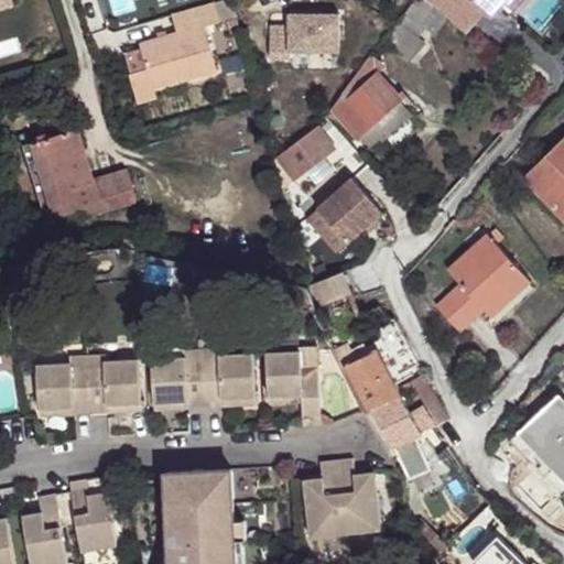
[(0,11),(12,8),(9,0),(7,0),(0,2),(0,11)]
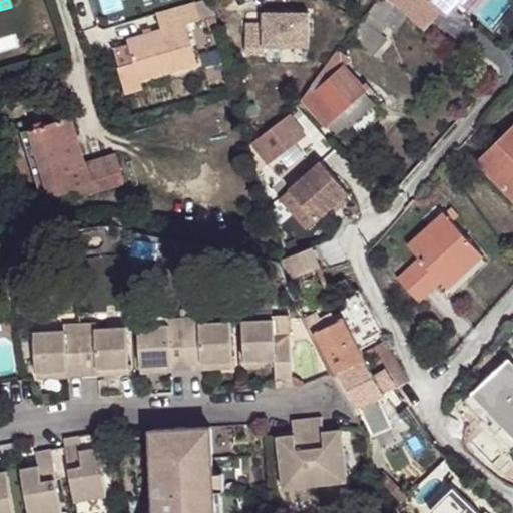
[(184,25),(215,16),(211,0),(201,0),(152,15),(157,31),(124,41),(132,65),(137,84),(139,83),(196,66),(184,25)]
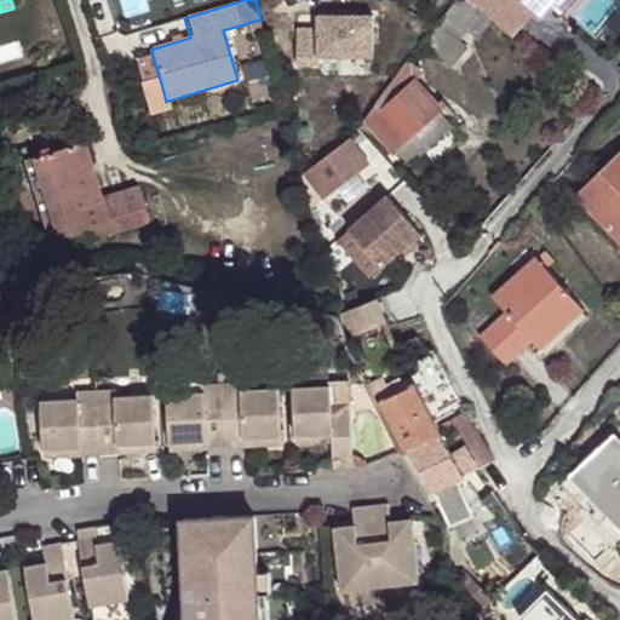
[(484,22),(464,0),(457,0),(438,26),(455,38),(458,30),(470,38),(484,22)]
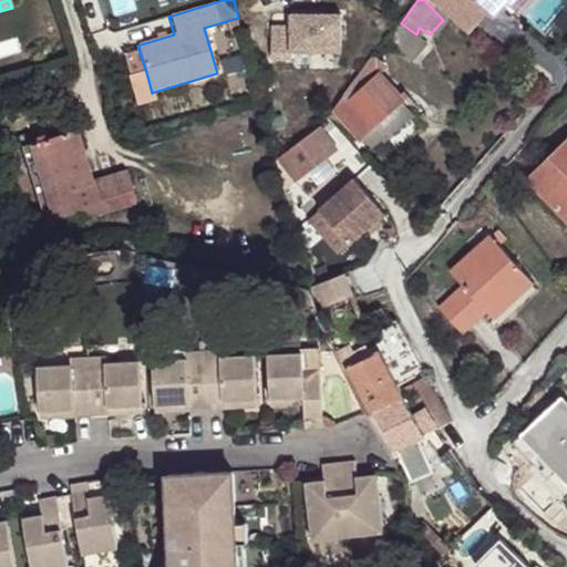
[(430,0),(468,33),(486,12),(495,20),(506,8),(512,0),(430,0)]
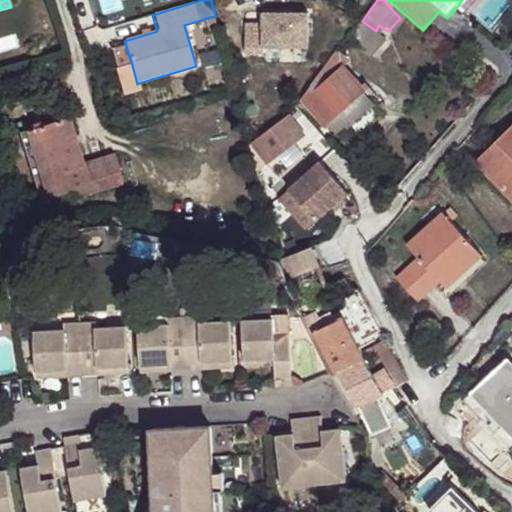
[(462,0),(457,7),(464,13),(476,0),(462,0)]
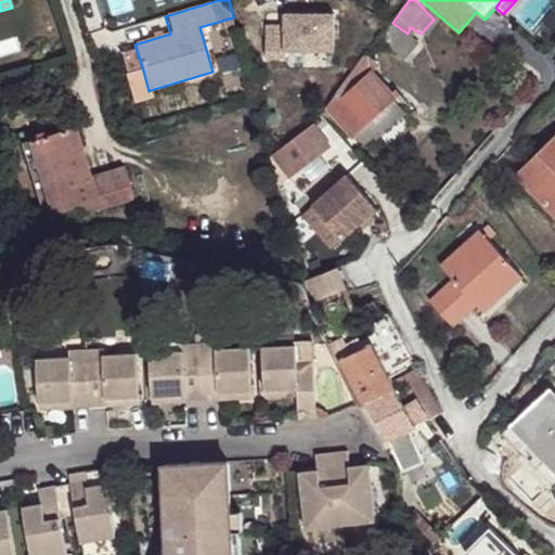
[(336,13),(286,14),(286,26),(268,26),(268,57),(288,57),(288,51),(336,50),(336,13)]
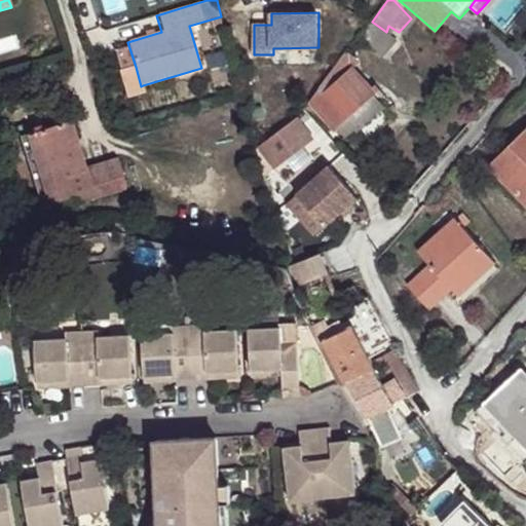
[(386,32),(372,22),(359,39),(373,49),(386,32)]
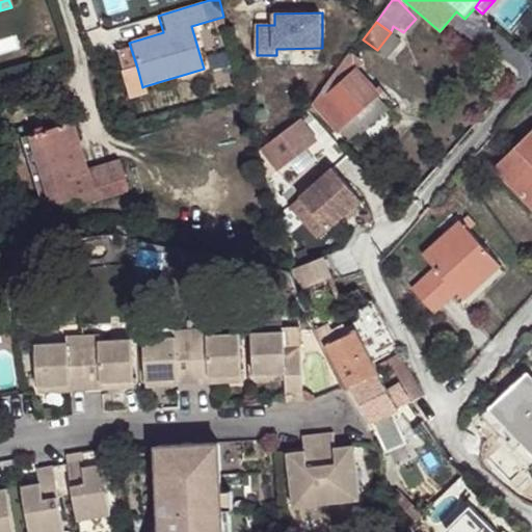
[(397,37),(391,32),(377,50),(384,56),(397,37)]
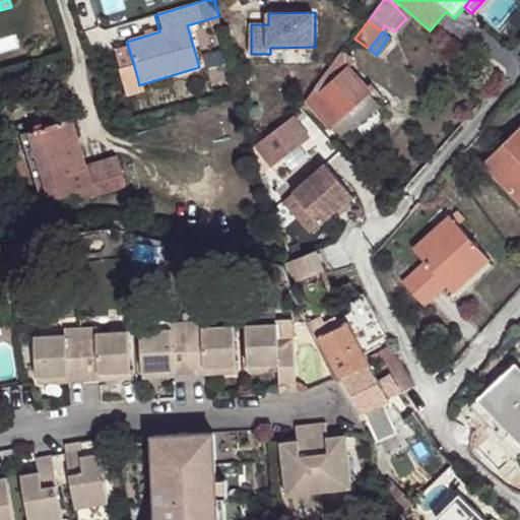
[(351,63),(344,53),(307,103),(331,130),(332,128),(370,93),(365,89),(345,69),(351,63)]
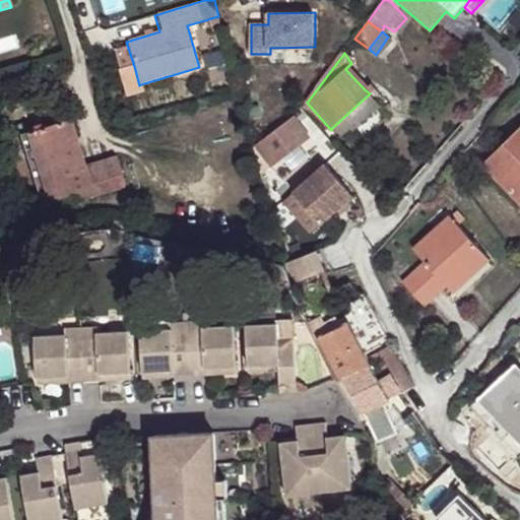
[(139,85),(134,66),(119,71),(127,99),(143,92),(141,84),(139,85)]
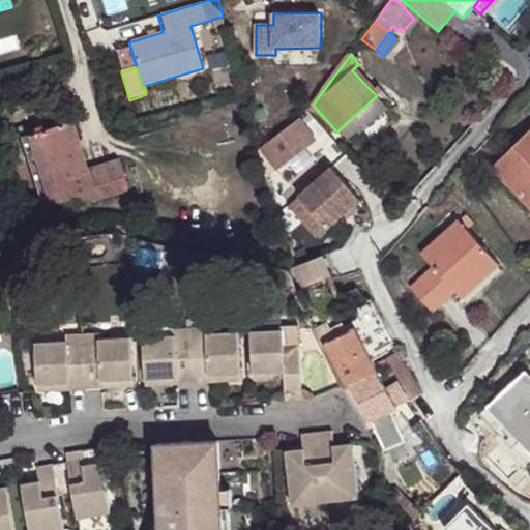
[(377,95),(339,130),(347,139),(355,130),(362,131),(389,107),(379,94),(377,95)]
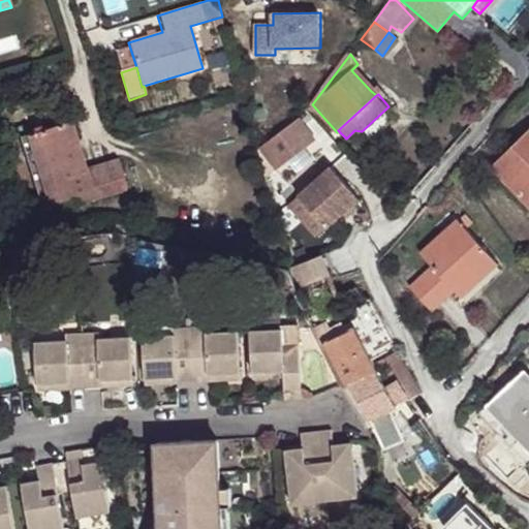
[(21,135),(43,205),(72,197),(76,204),(97,197),(128,188),(119,159),(87,168),(71,120),(21,135)]
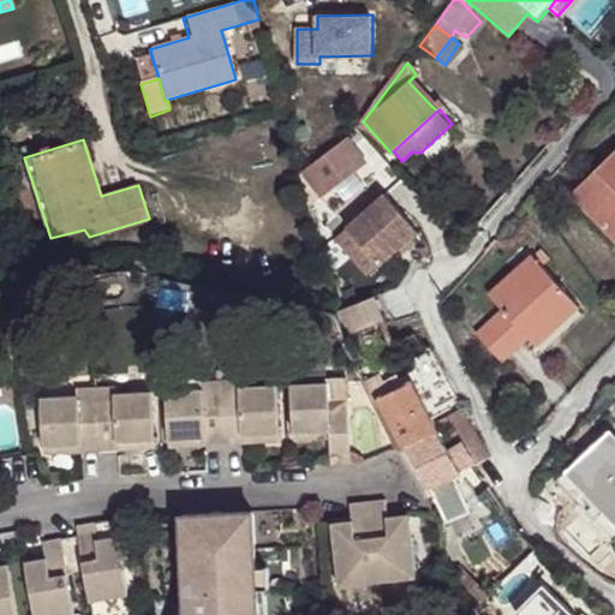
[(348,139),(304,171),(318,193),(321,196),(368,165),(348,139)]
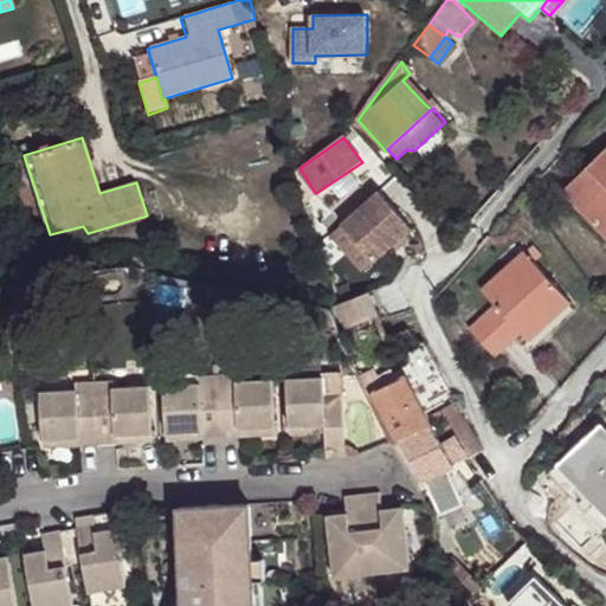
[(605,143),(560,188),(605,234),(605,143)]
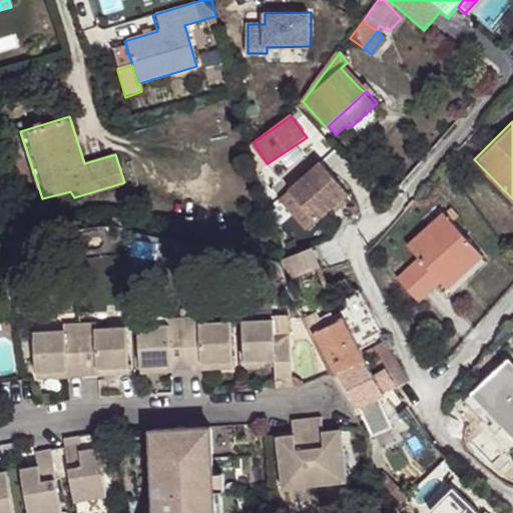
[(312,145),(307,137),(268,163),(273,171),(312,145)]
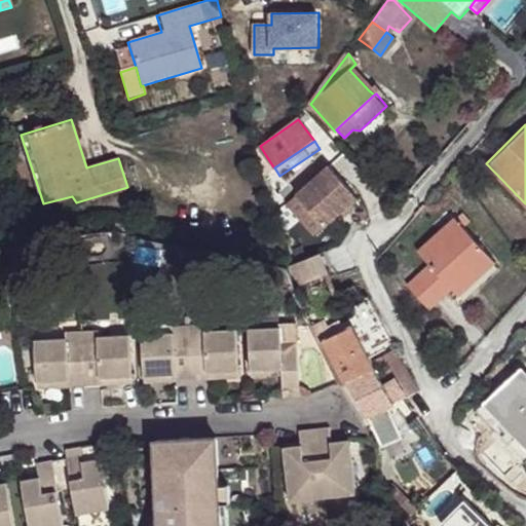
[(260,146),(258,146),(264,171),(272,165),(260,146)]
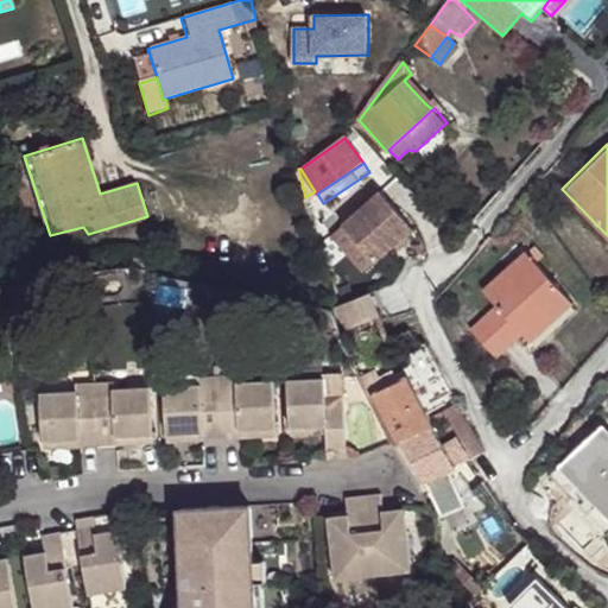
[(393,201),(347,223),(368,268),(415,245),(393,201)]
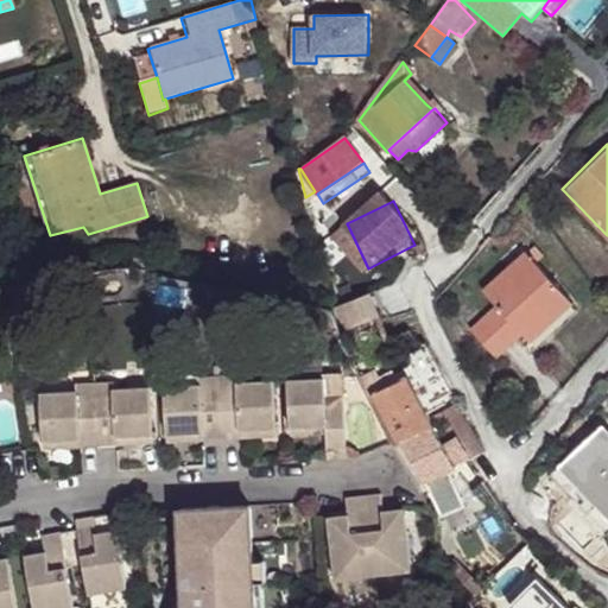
[(540,260),(527,247),(476,292),(491,308),(466,330),(492,359),(517,335),(526,346),(570,306),(533,267),(540,260)]
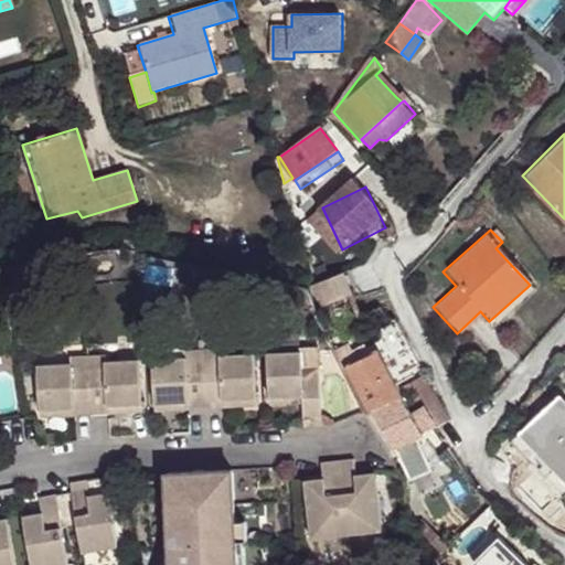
[(436,391),(432,392),(422,375),(405,384),(411,392),(404,395),(393,380),(395,379),(394,375),(393,373),(394,370),(396,368),(400,366),(402,366),(405,369),(406,371),(406,372),(413,369),(414,364),(419,363),(409,341),(397,318),(392,321),(382,307),(362,316),(354,300),(352,295),(349,287),(343,275),(319,284),(315,285),(324,307),(333,327),(329,329),(329,331),(351,321),(360,339),(370,334),(375,352),(368,355),(365,351),(356,355),(352,344),(341,350),(348,364),(351,364),(372,411),(395,447),(409,481),(430,472),(416,438),(425,434),(436,428),(452,420),(436,391)]
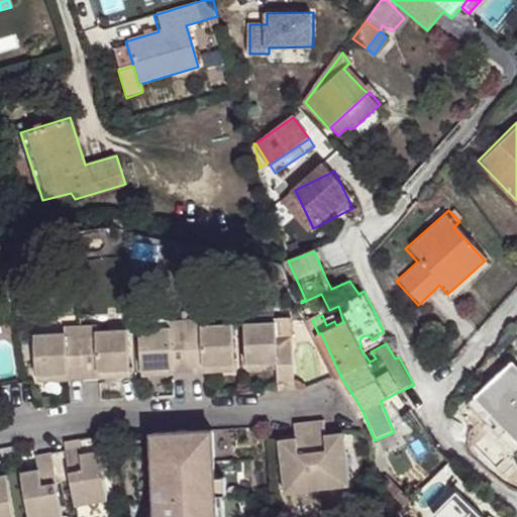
[(188,372),(185,318),(169,319),(169,325),(138,327),(140,375),(156,374),(156,367),(171,367),(172,373),(188,372)]
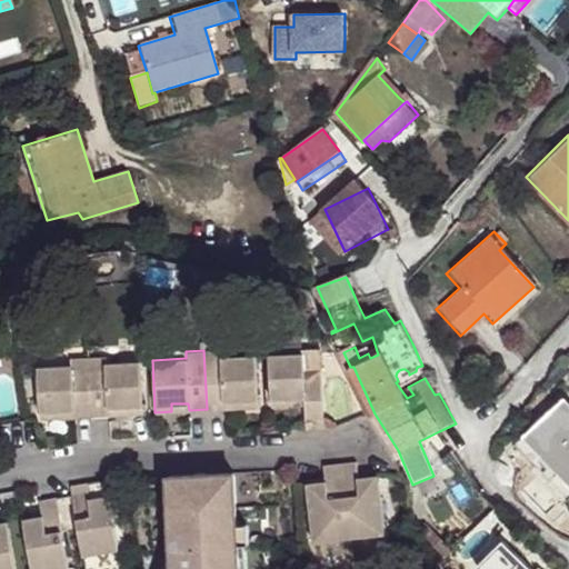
[(220,350),(203,350),(207,409),(223,408),(222,401),(240,400),(240,408),(257,407),(255,355),(220,356),(220,350)]
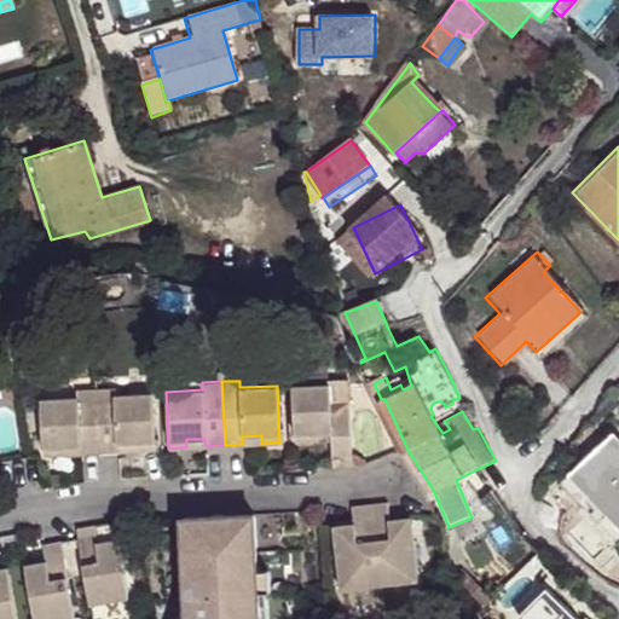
[(331,432),(331,440),(333,466),(354,464),(351,400),(331,400),(331,382),(294,385),(296,441),(313,440),(313,432),(331,432)]
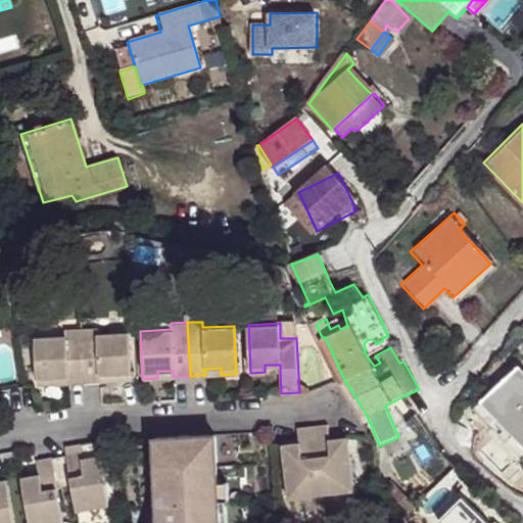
[(83,382),(80,327),(64,329),(64,335),(35,337),(38,385),(52,384),(51,377),(67,376),(67,383),(83,382)]
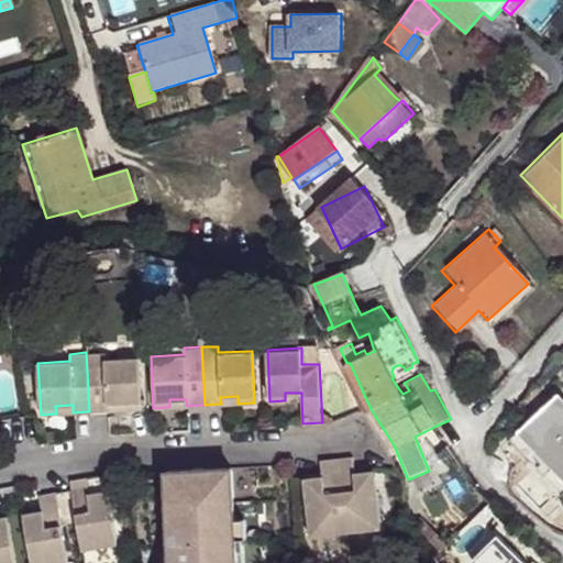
[(105,352),(86,352),(89,411),(108,410),(108,404),(125,403),(125,409),(142,408),(139,357),(105,359),(105,352)]
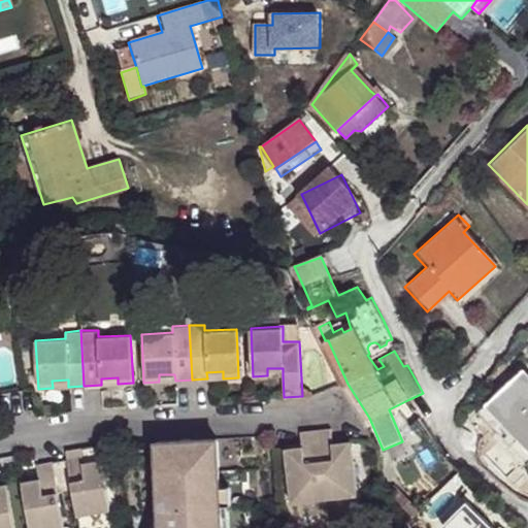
[(372,355),(375,355),(377,354),(380,351),(380,348),(380,347),(378,344),(375,342),(373,342),(370,343),(368,345),(367,349),(368,351),(369,354),(372,355)]
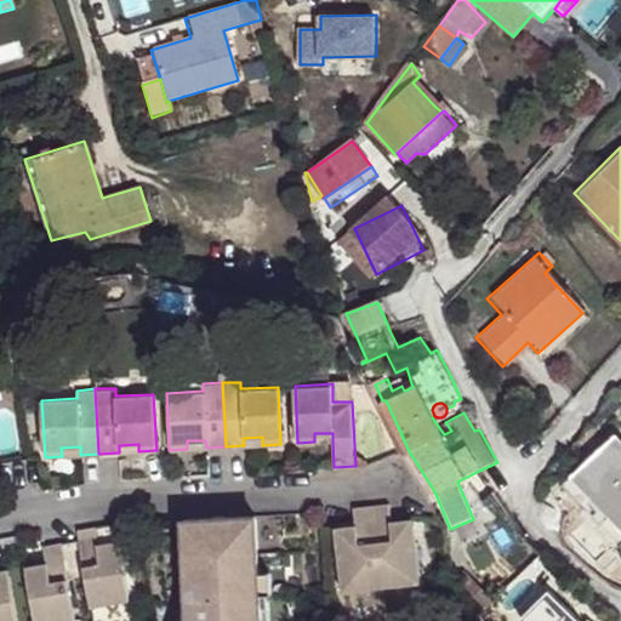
[(620,446),(614,438),(571,478),(563,485),(580,506),(588,497),(620,531),(620,446)]
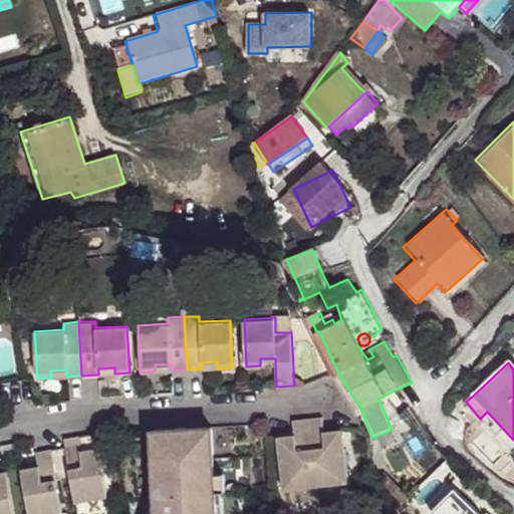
[(50,370),(51,377),(66,376),(66,369),(50,370)]
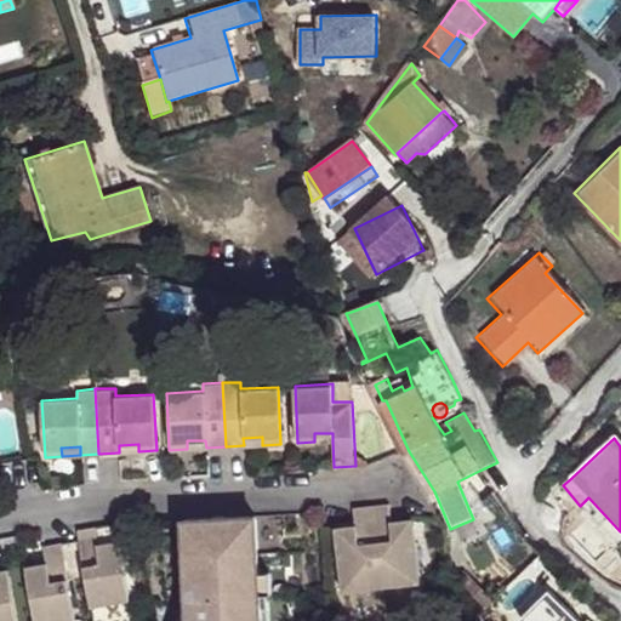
[(392,524),(389,505),(371,507),(381,591),(421,585),(414,528),(393,530),(392,524)]
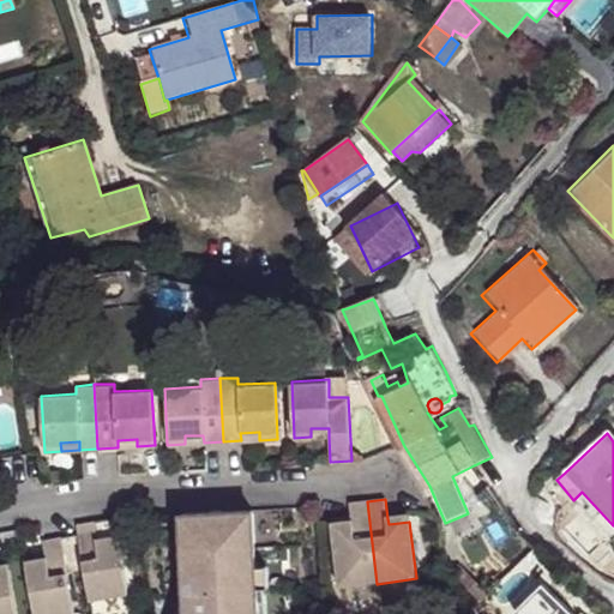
[(377,584),(367,501),(349,504),(350,522),(351,528),(329,530),(336,589),(377,584)]
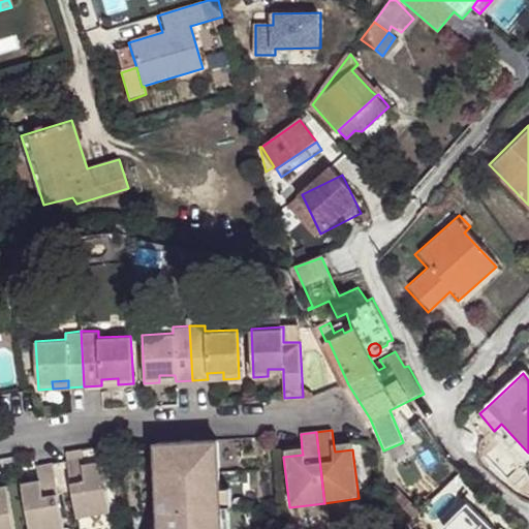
[(211,461),(209,440),(156,443),(161,527),(160,528),(222,528),(222,525),(218,525),(217,508),(222,508),(221,491),(220,474),(207,474),(206,462),(211,461)]
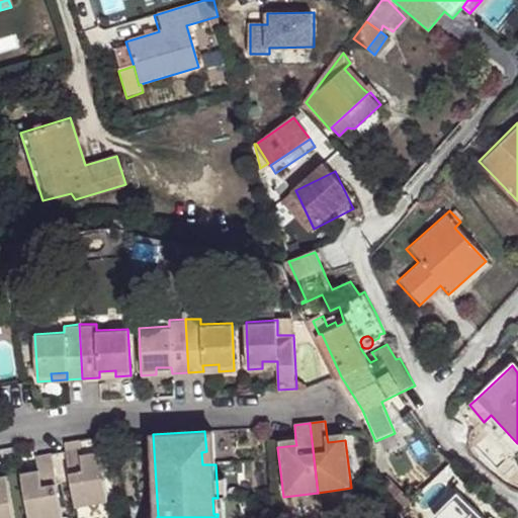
[(216,464),(213,431),(204,431),(206,451),(201,452),(202,464),(216,464)]
